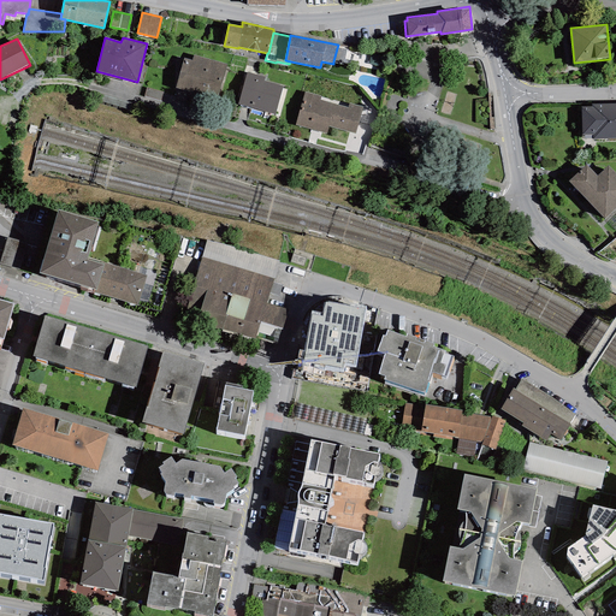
[(337,48),(333,61),(344,64),(347,51),(337,48)]
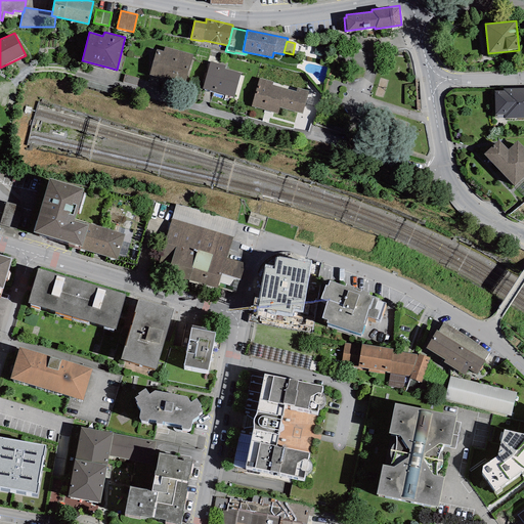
[(163,51),(157,49),(148,75),(184,85),(193,55),(165,47),(163,51)]
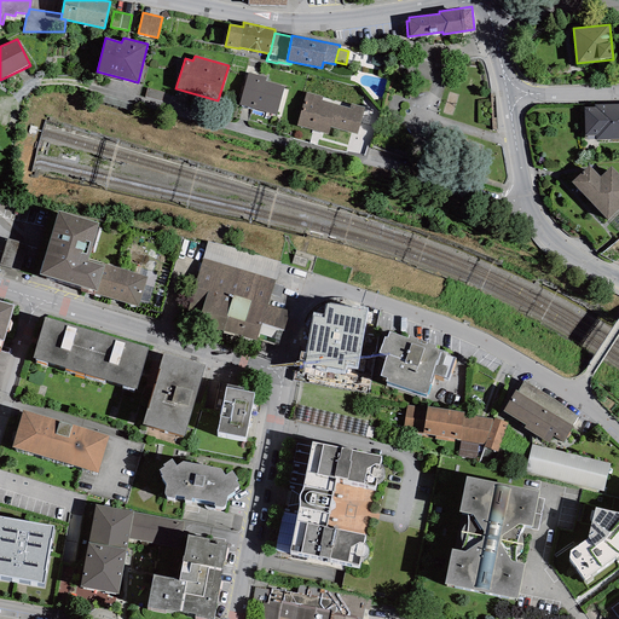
[(422,62),(420,74),(443,79),(446,67),(422,62)]
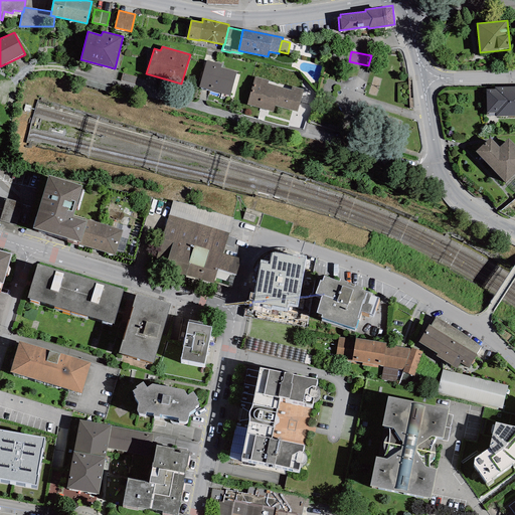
[(221,64),(206,60),(199,88),(230,96),(236,72),(220,67),(221,64)]
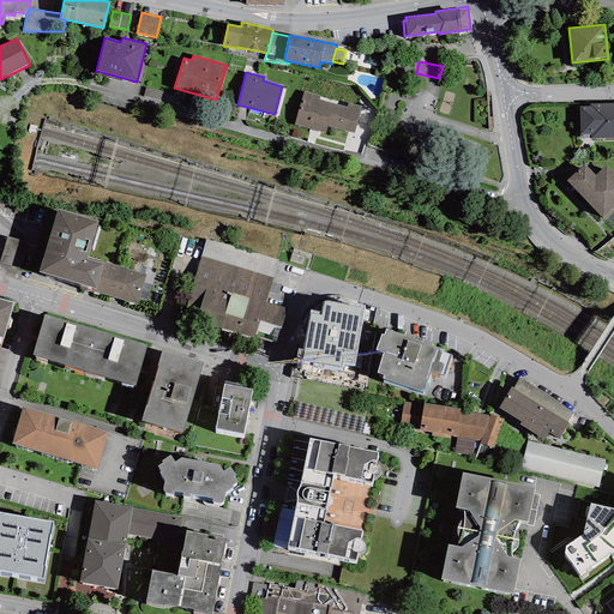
[(362,107),(304,91),(295,125),(325,133),(327,126),(355,133),(362,107)]
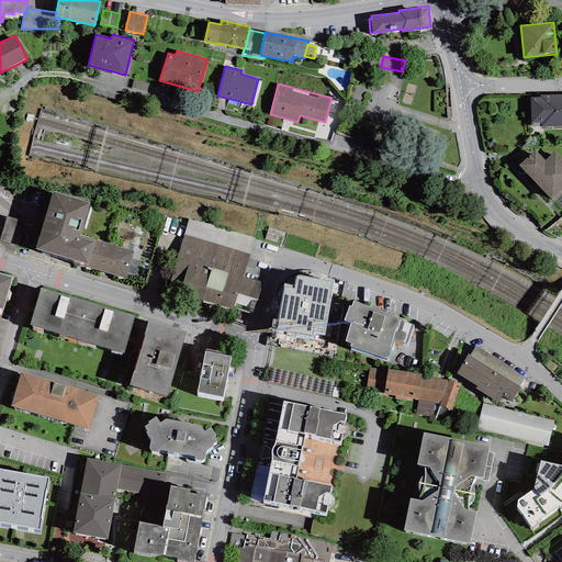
[(540,98),(530,98),(530,123),(540,123),(540,127),(561,126),(561,93),(539,94),(540,98)]
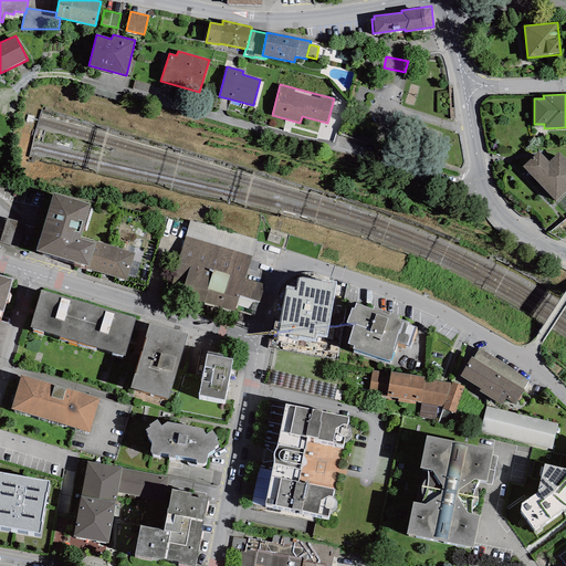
[(538,152),(522,167),(556,202),(565,191),(565,160),(558,153),(548,161),(538,152)]
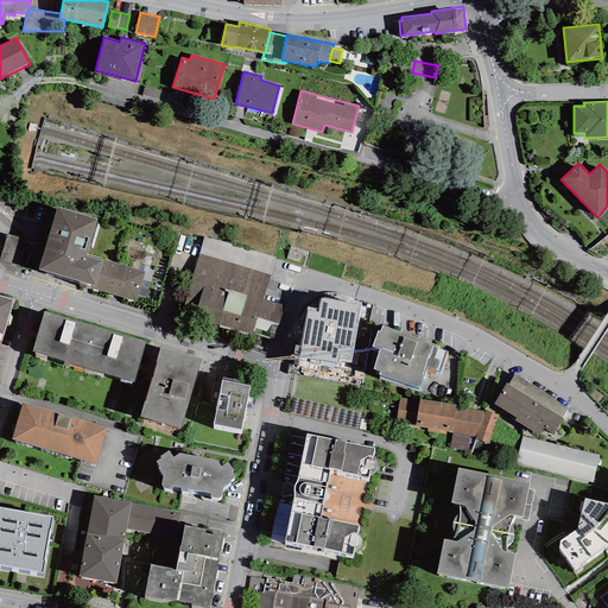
[(96,219),(57,207),(38,270),(94,285),(93,289),(135,302),(145,272),(103,260),(102,261),(86,257),(96,219)]
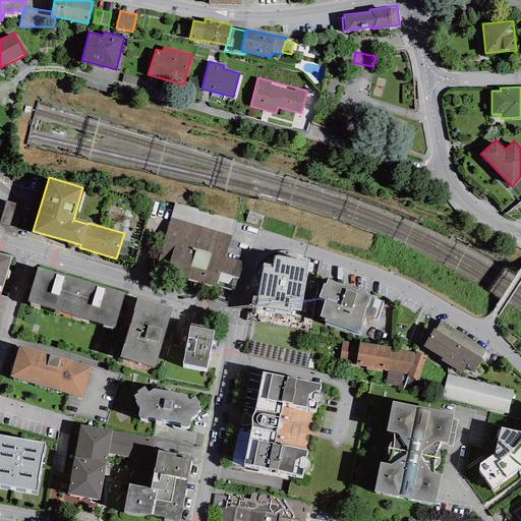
[(32,208),(6,200),(0,221),(0,223),(24,231),(32,208)]
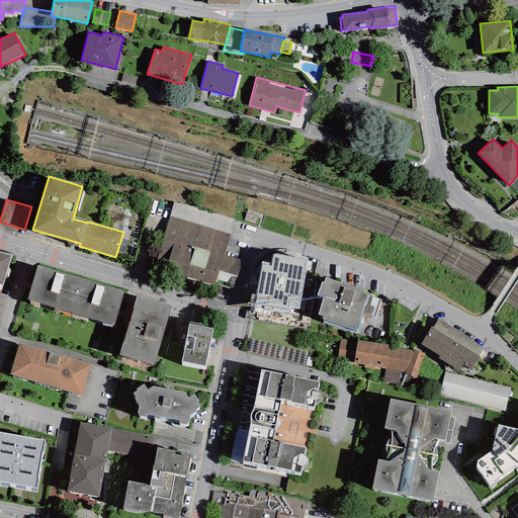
[(170,217),(230,235),(235,220),(174,201),(170,217)]
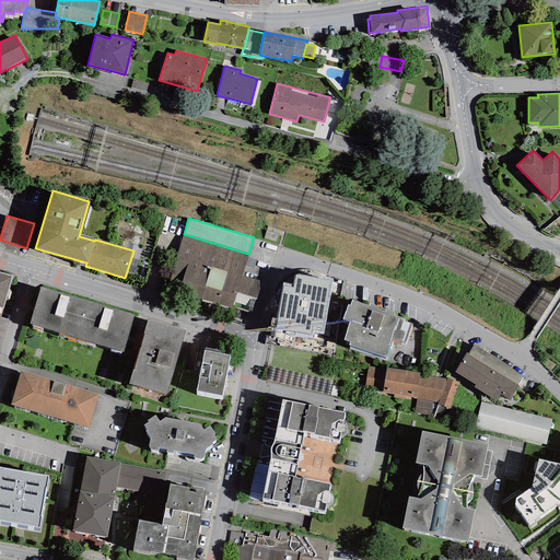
[(248,254),(184,234),(166,288),(232,308),(237,292),(242,276),(248,254)]
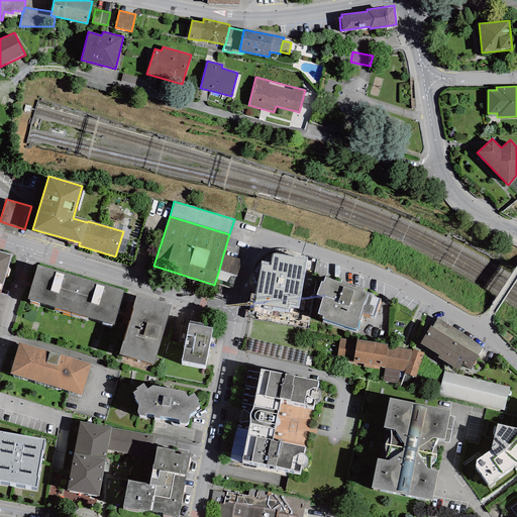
[(12,254),(0,251),(0,284),(3,285),(12,254)]
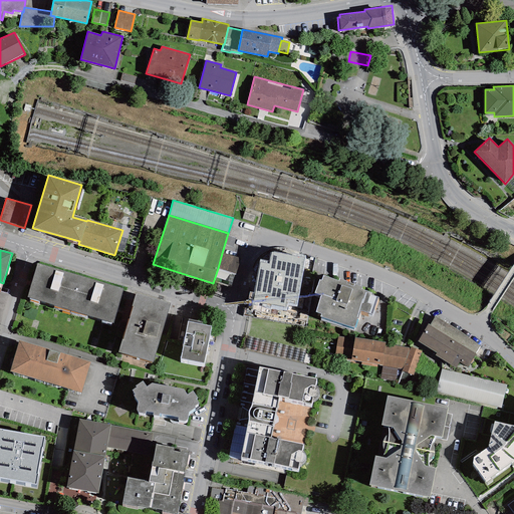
[(297,306),(306,256),(272,251),(270,262),(259,260),(252,302),(287,308),(287,305),(297,306)]
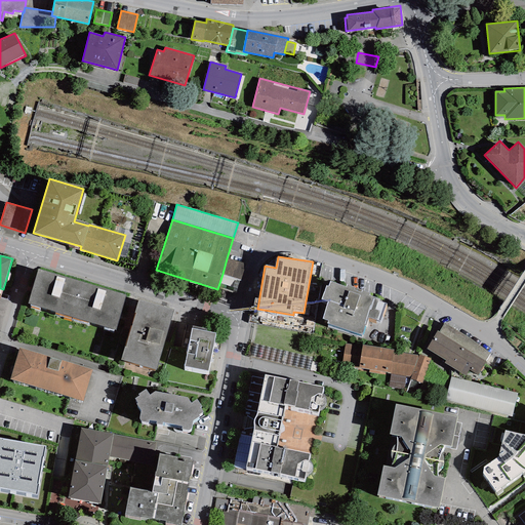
[(245,264),(227,258),(223,274),(240,280),(245,264)]
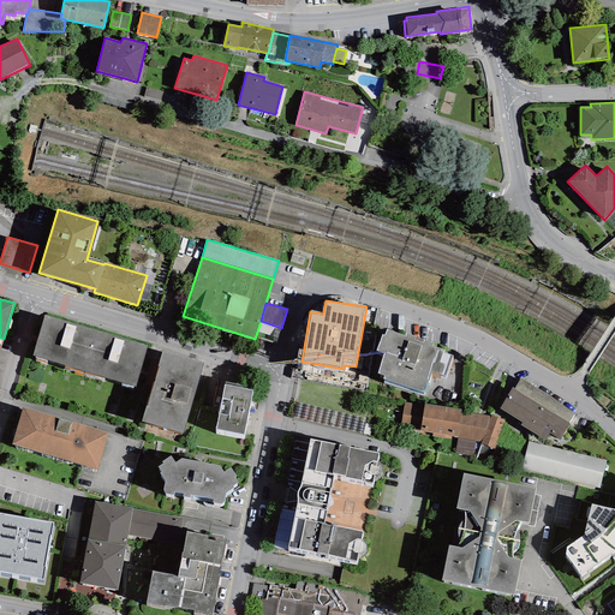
[(33,357),(83,371),(96,330),(45,315),(33,357)]
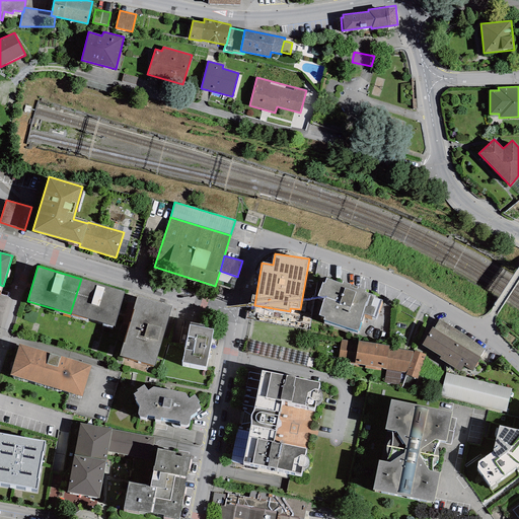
[(342,284),(326,278),(324,284),(322,283),(317,296),(323,299),(318,315),(323,317),(323,319),(358,331),(364,314),(375,317),(382,300),(374,297),(375,296),(365,292),(366,290),(358,287),(357,289),(350,287),(351,285),(343,281),(342,284)]
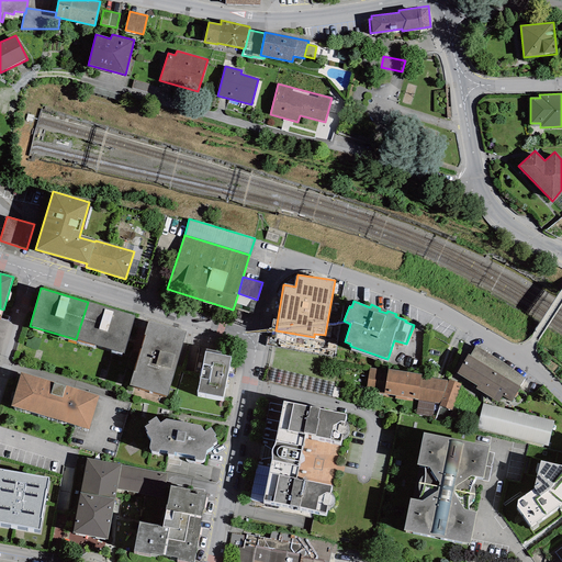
[(135,316),(88,302),(76,339),(123,355),(135,316)]
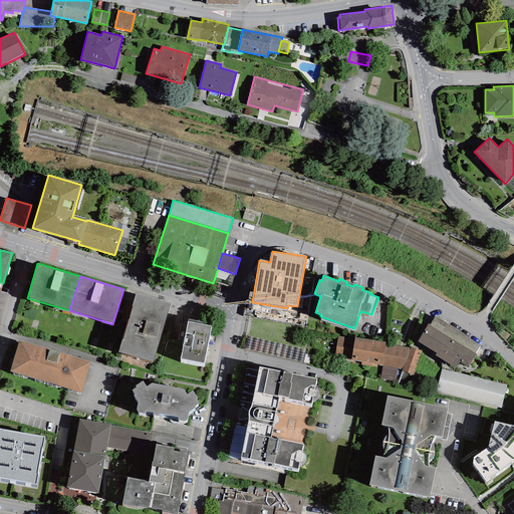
[(170,303),(136,293),(132,306),(133,306),(123,339),(122,339),(118,352),(153,362),(170,303)]
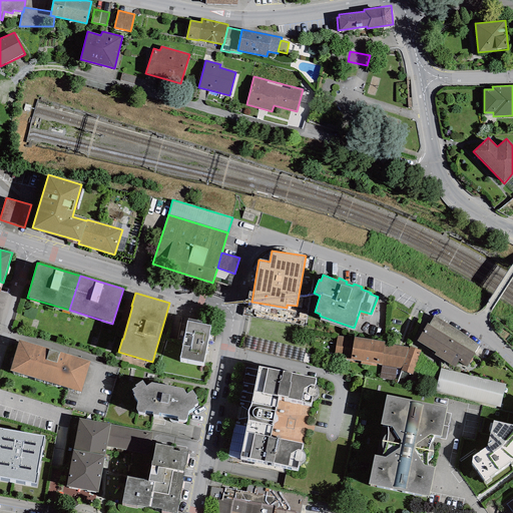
[(429,325),(427,324),(417,341),(435,352),(434,355),(454,368),(458,362),(467,367),(475,353),(474,353),(478,346),(467,337),(435,316),(429,325)]
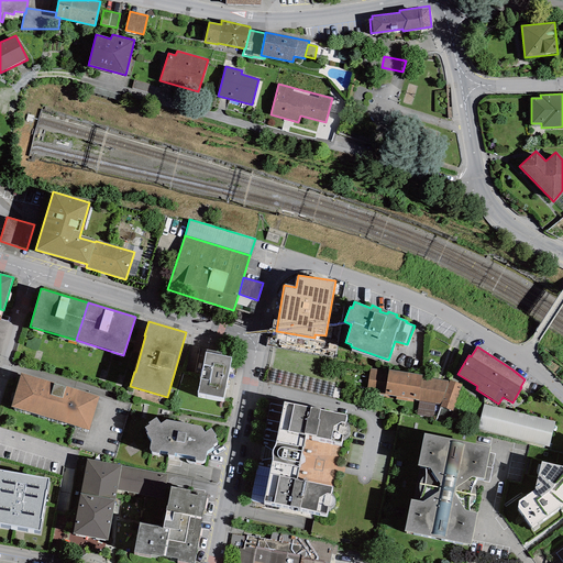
[(207,353),(206,352),(197,393),(223,398),(231,357),(221,355),(221,352),(207,350),(207,353)]
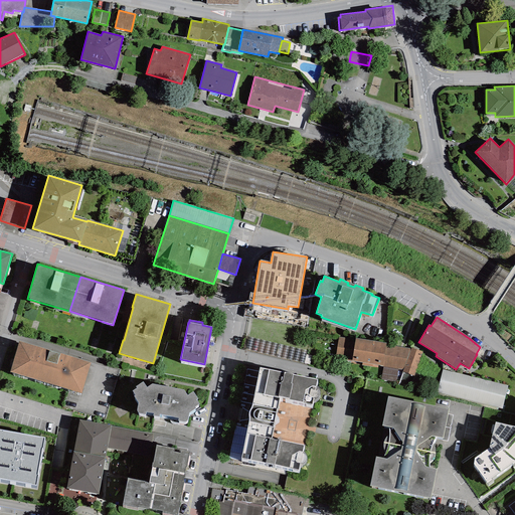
[(355,340),(338,337),(335,358),(352,361),(351,363),(378,368),(378,365),(383,366),(398,368),(403,369),(409,353),(410,349),(385,345),(386,343),(355,338),(355,340)]
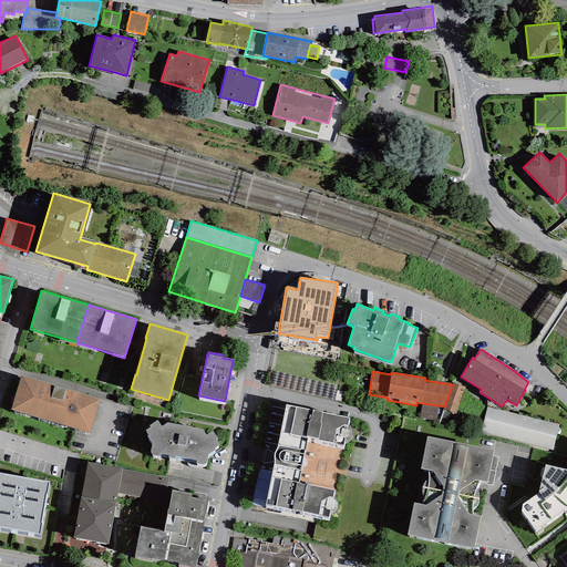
[(284,384),(329,394),(332,382),(291,373),(290,375),(286,374),(284,384)]
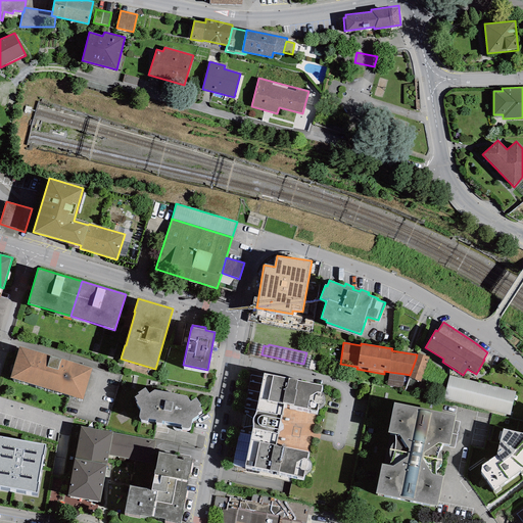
[(92,368),(18,346),(9,378),(83,399),(92,368)]
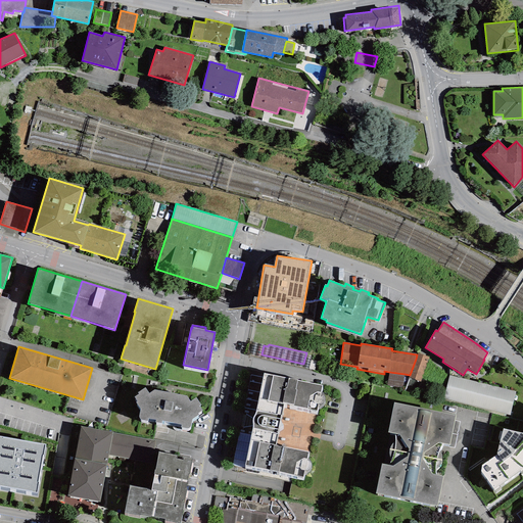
[(429,358),(418,353),(416,359),(410,375),(409,378),(421,382),(429,358)]
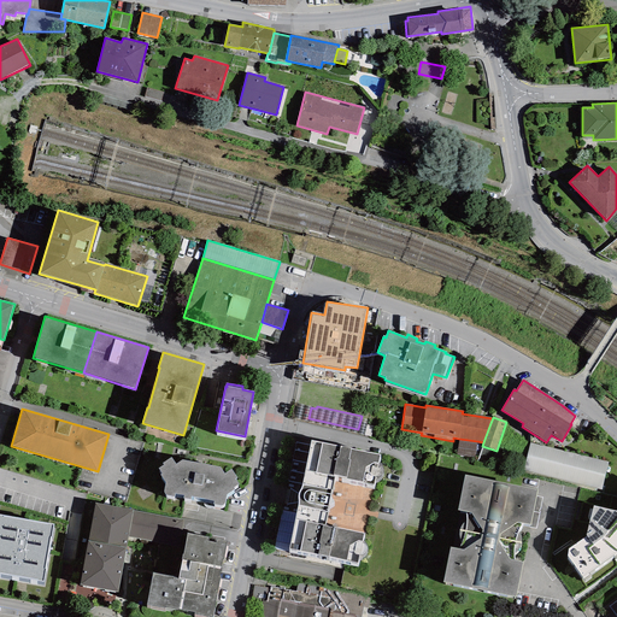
[(475,458),(477,441),(459,439),(457,456),(475,458)]
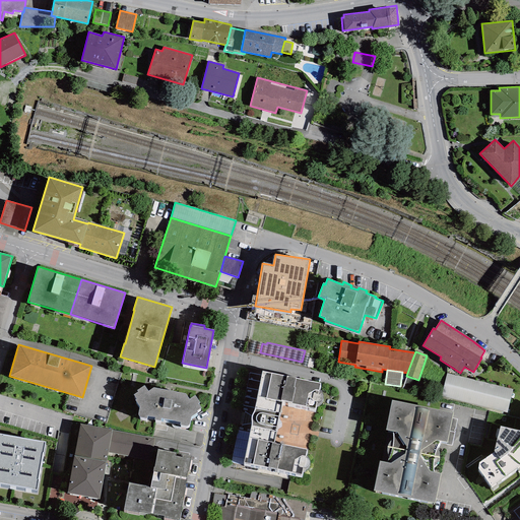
[(320,383),(262,371),(253,412),(251,416),(251,419),(252,424),(244,462),(302,474),(307,450),(274,443),(281,401),(315,408),(320,383)]
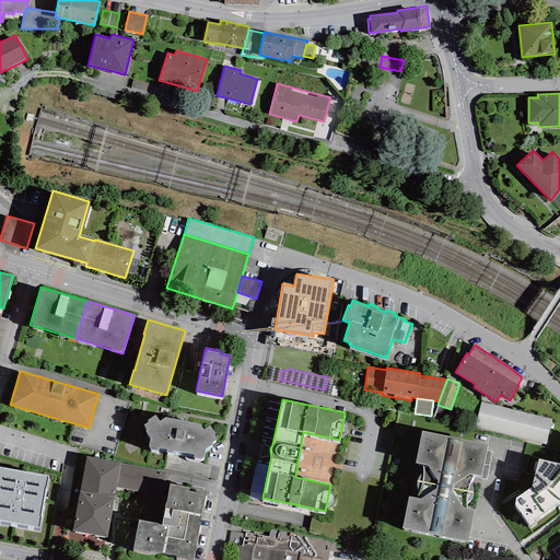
[(552,420),(480,403),(475,427),(546,444),(552,420)]
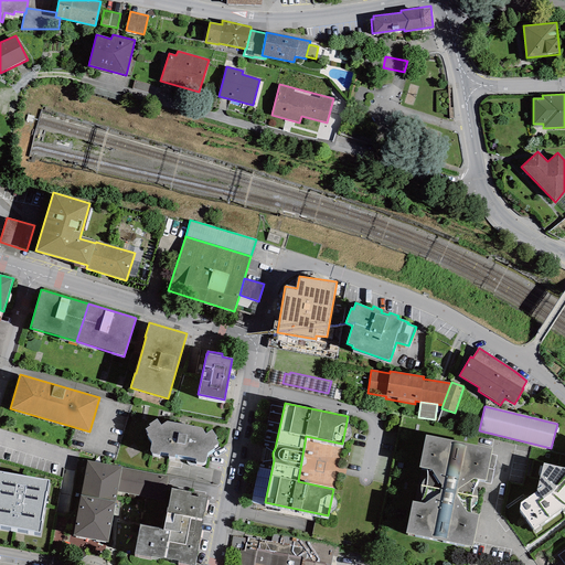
[(201,427),(167,422),(161,425),(157,419),(149,425),(150,426),(145,429),(148,434),(147,435),(151,443),(150,450),(150,451),(151,452),(152,454),(160,455),(160,451),(168,454),(168,456),(174,457),(174,455),(195,458),(195,462),(202,464),(204,462),(205,461),(206,460),(208,454),(214,448),(213,447),(219,444),(215,438),(216,437),(212,429),(205,434),(201,427)]
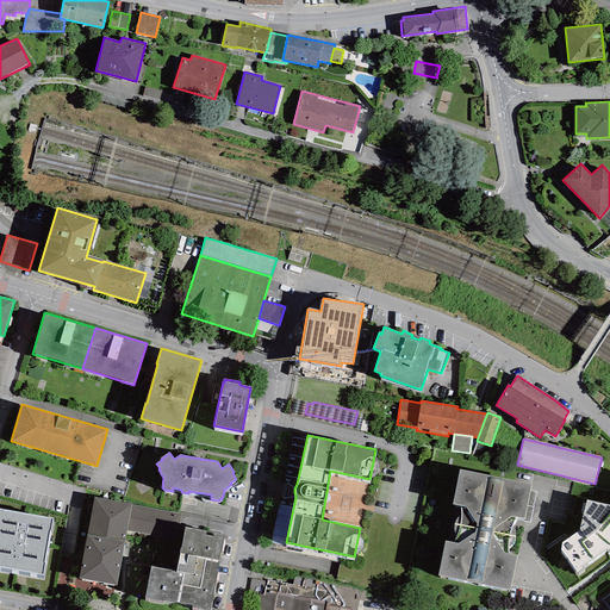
[(531,484),(459,470),(437,576),(510,590),(531,484)]
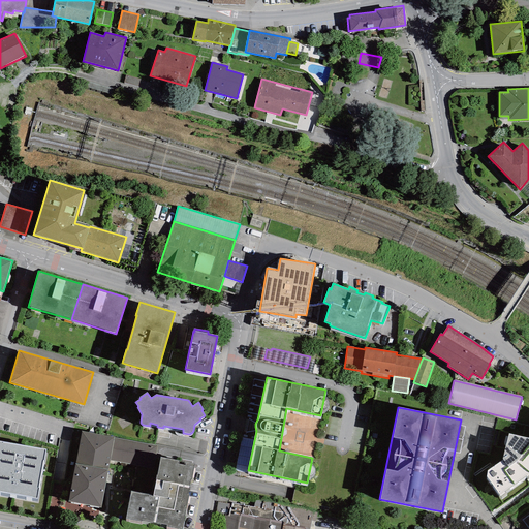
[(157,445),(81,431),(68,501),(101,507),(110,461),(153,468),(157,445)]
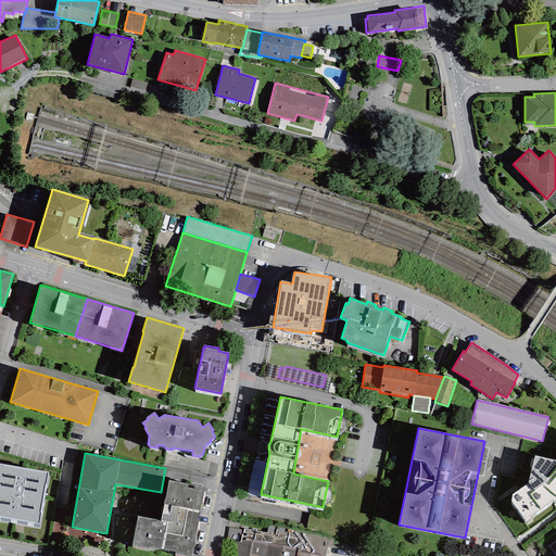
[(555,497),(555,459),(555,460),(534,456),(528,483),(512,494),(510,502),(525,520),(555,497)]
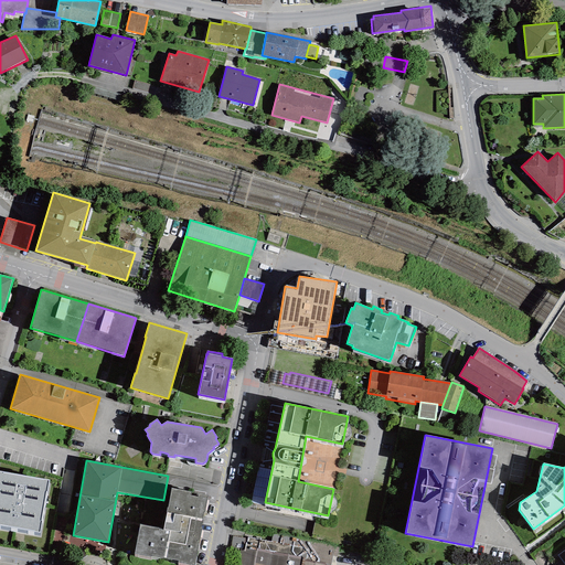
[(66,489),(72,490),(77,469),(66,467),(59,501),(64,502),(66,489)]
